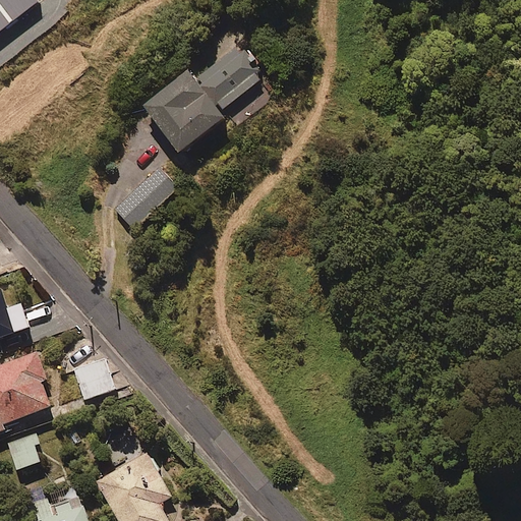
[(33,0),(0,0),(0,37),(38,7),(33,0)]
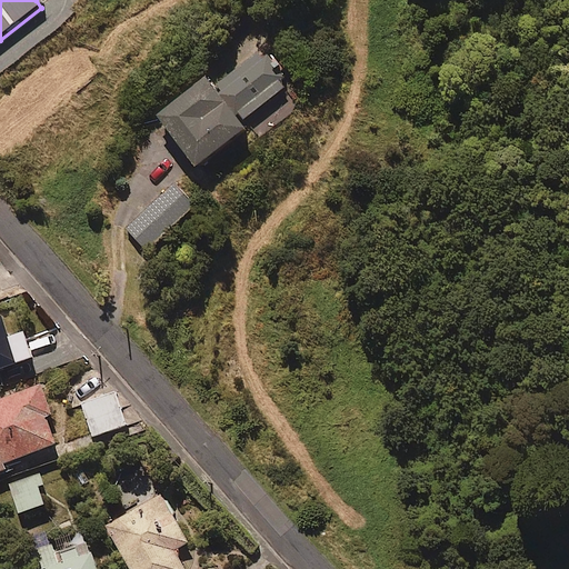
[(286,73),(268,51),(262,55),(258,49),(220,80),(247,113),(285,83),(281,78),(286,73)]
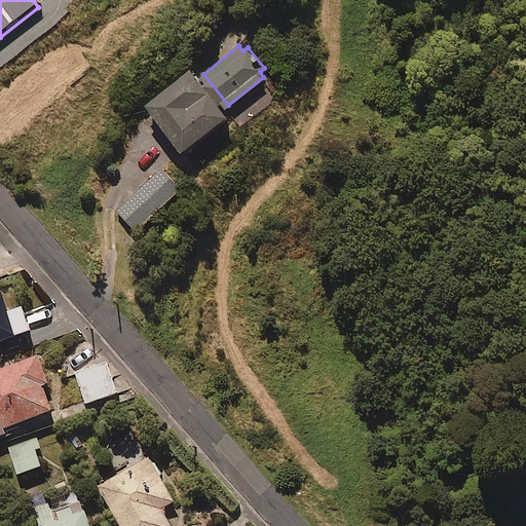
[(190,75),(145,112),(156,125),(149,132),(168,155),(176,149),(182,157),(227,121),(190,75)]
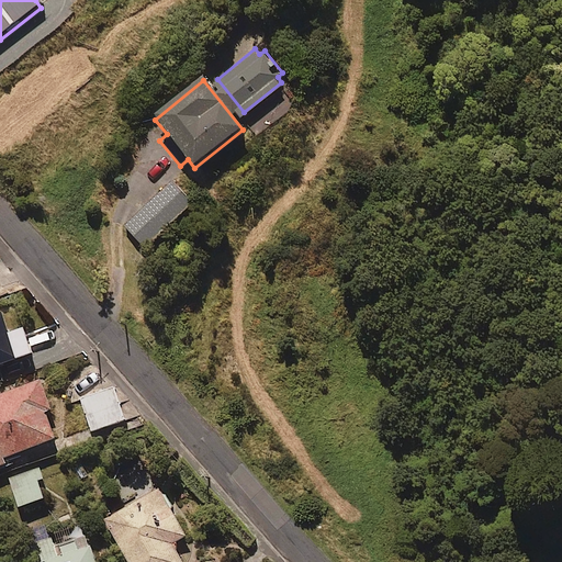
[(192,200),(171,179),(124,225),(144,246),(192,200)]
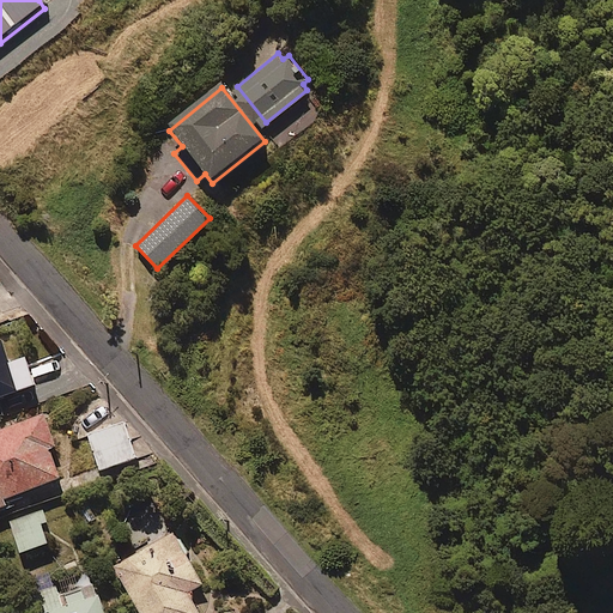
[(0,339),(0,394),(34,383),(24,354),(8,360),(1,339),(0,339)]
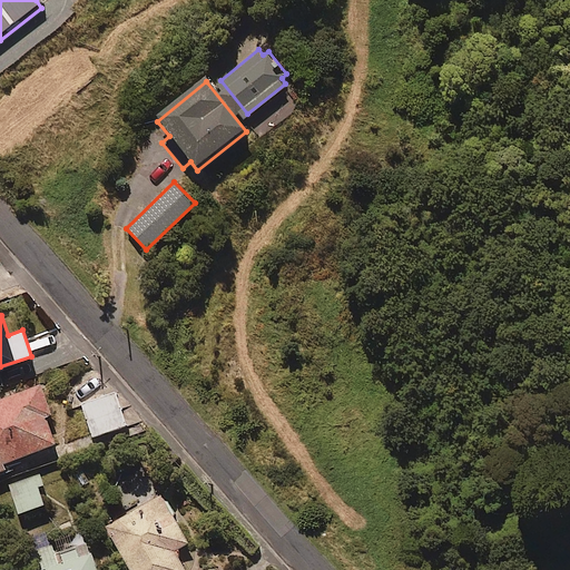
[(51,412),(39,383),(0,399),(0,471),(8,468),(6,462),(56,442),(45,415),(51,412)]
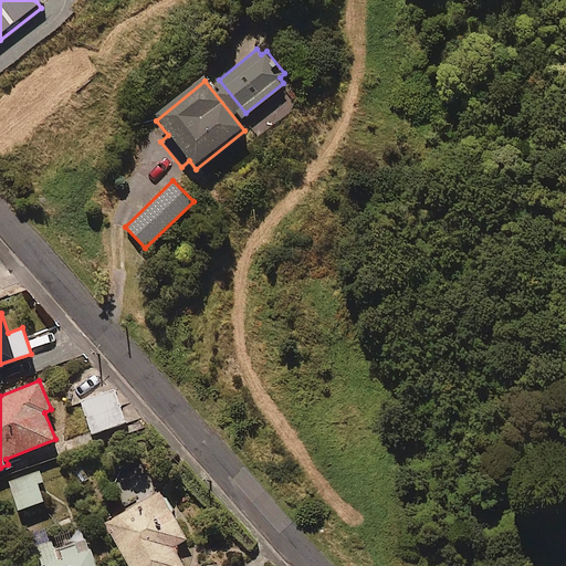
[(125,421),(114,388),(80,400),(92,433),(125,421)]
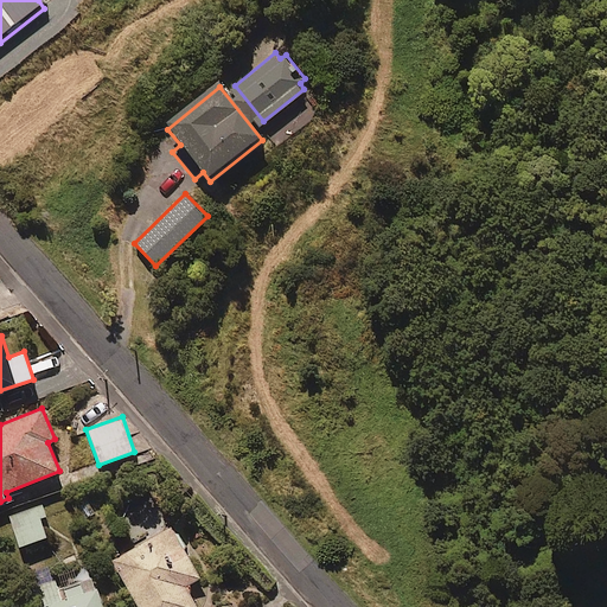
[(19,545),(46,536),(40,517),(45,516),(42,504),(10,516),(19,545)]
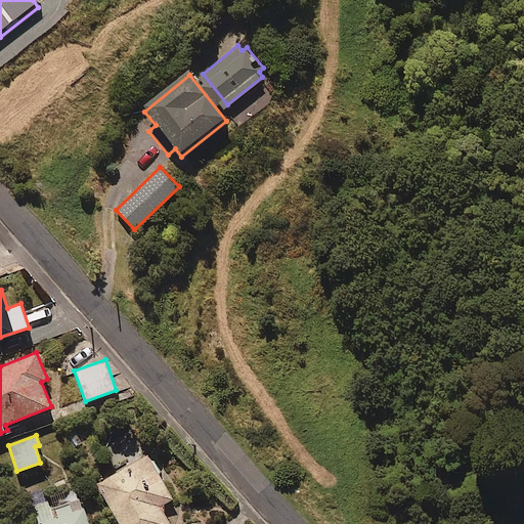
[(173,497),(149,454),(97,483),(119,523),(171,523),(161,505),(173,497)]
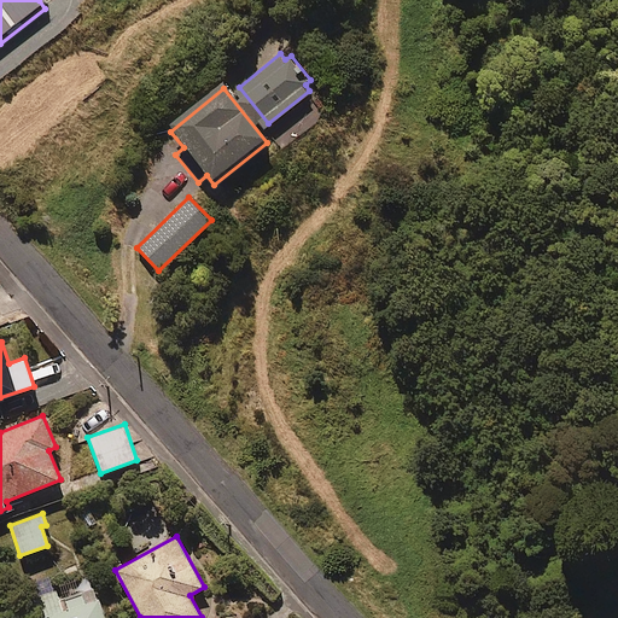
[(105,617),(97,592),(62,604),(57,590),(33,599),(39,617),(105,617)]
